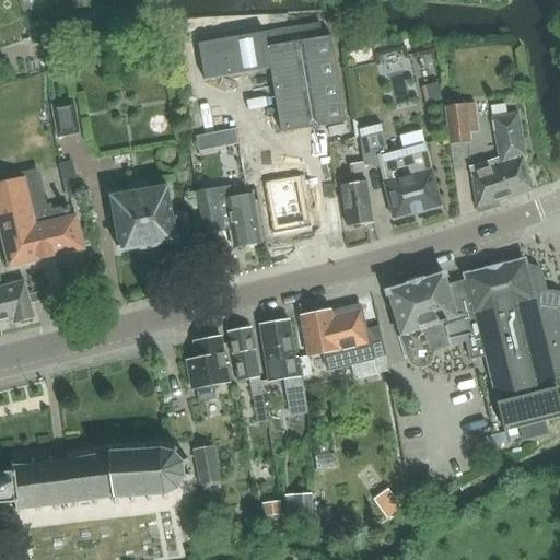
[(90,0),(72,0),(76,10),(92,7),(90,0)]
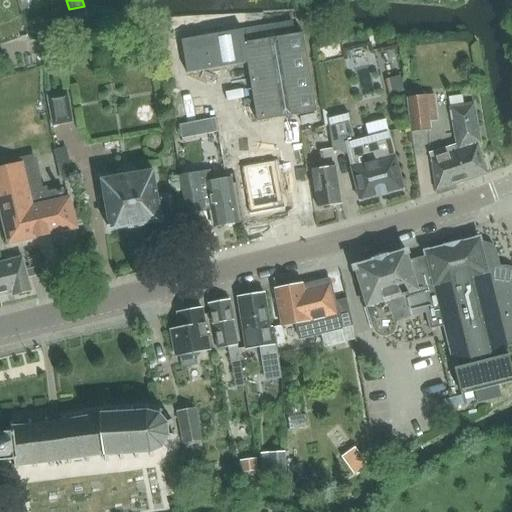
[(294,24),(242,32),(180,43),(186,76),(246,66),(256,124),(315,115),(302,36),(296,37),(294,24)]
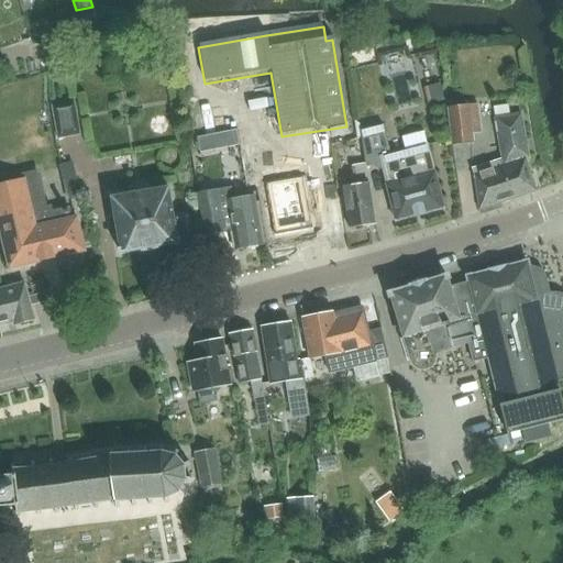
[(383,48),(408,46),(408,35),(383,37),(383,48)]
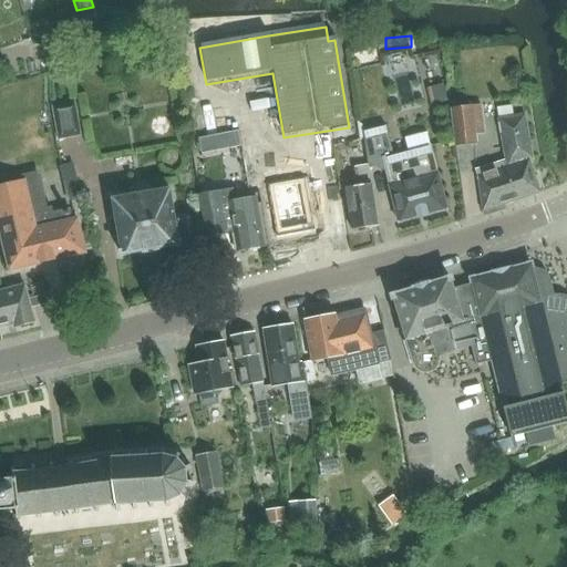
[(361,39),(349,42),(352,54),(364,51),(361,39)]
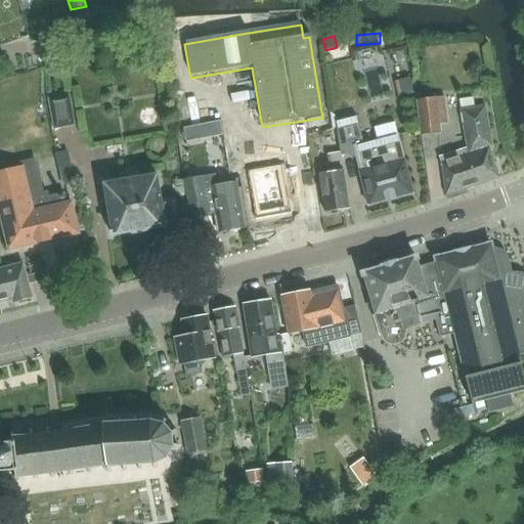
[(46,97),(52,130),(75,126),(69,94),(46,97)]
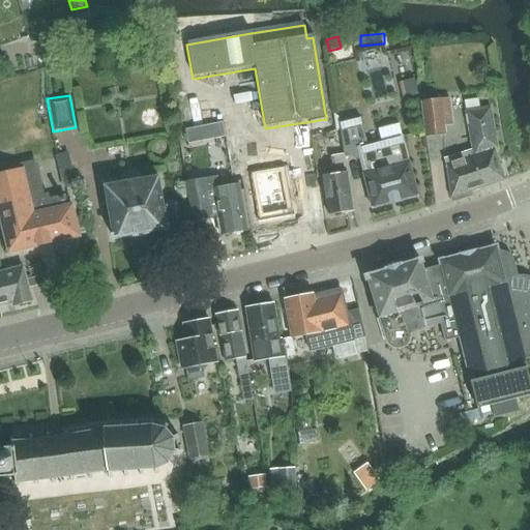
[(445,126),(453,125),(449,97),(421,101),(425,137),(446,135),(445,126)]
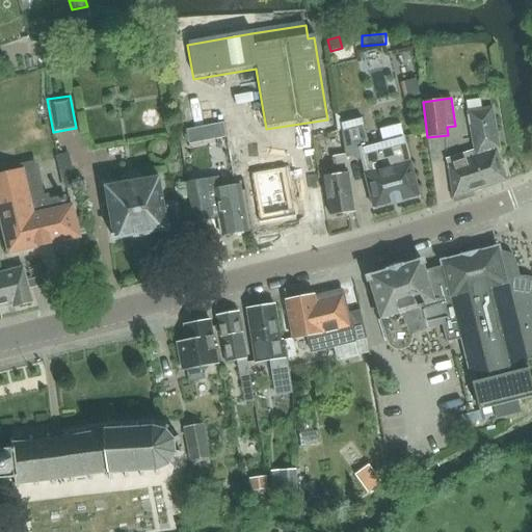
[(475,151),(446,159),(448,166),(447,167),(448,169),(449,168),(453,196),(471,190),(472,193),(473,192),(507,181),(505,177),(508,176),(504,165),(502,166),(496,150),(500,150),(493,108),(482,110),(468,112),(475,151)]
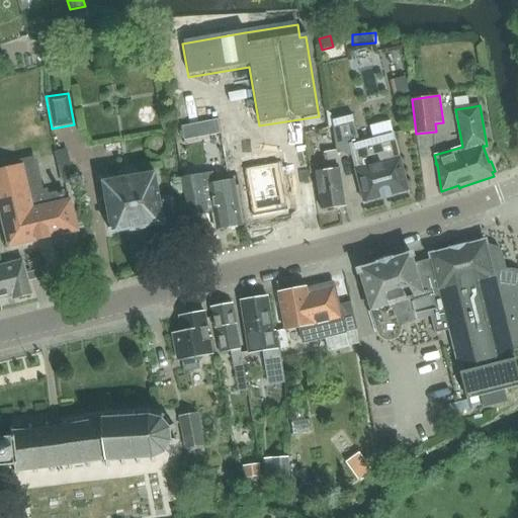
[(338,150),(351,156),(363,204),(407,193),(389,121),(369,126),(373,139),(361,143),(353,114),(333,120),(338,150)]
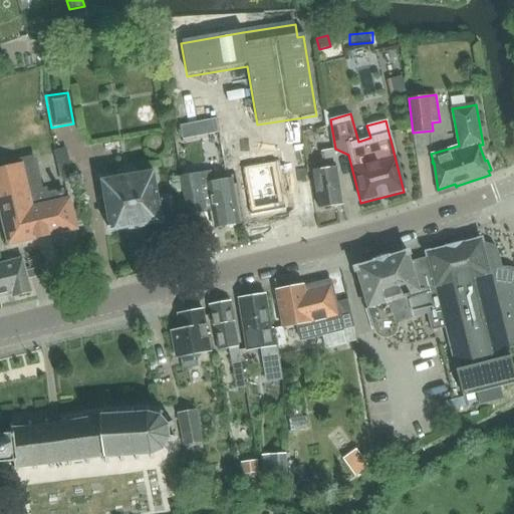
[(216,118),(180,126),(181,130),(182,136),(218,129),(216,120),(216,118)]
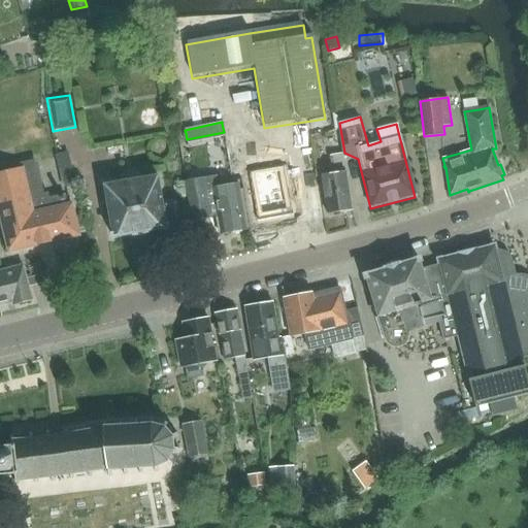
[(264,145),(237,151),(241,171),(250,169),(258,218),(292,210),(284,161),(267,165),(264,145)]
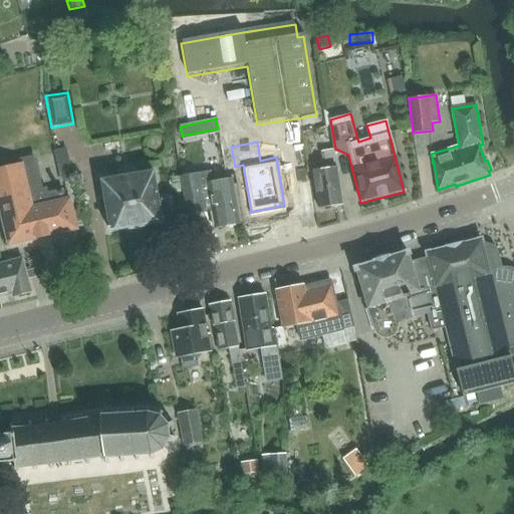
[(65,150),(55,152),(62,183),(72,180),(65,150)]
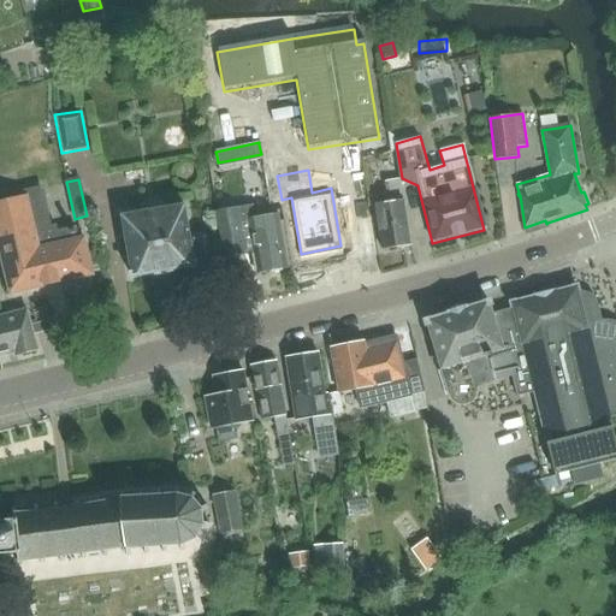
[(409,247),(400,181),(384,183),(388,206),(375,207),(381,250),(409,247)]
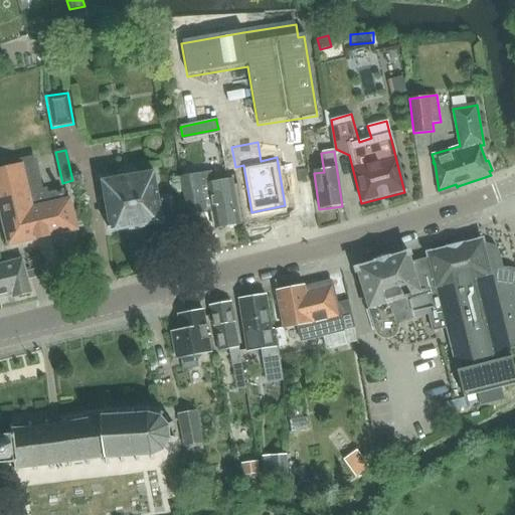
[(0,208),(9,245),(76,229),(69,200),(65,201),(62,192),(47,195),(45,190),(42,191),(34,158),(0,165),(0,208)]
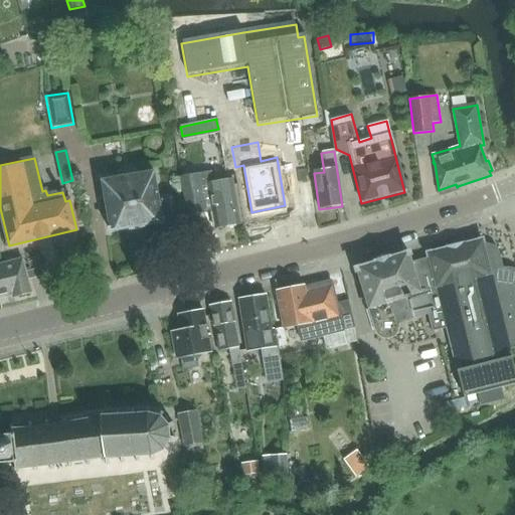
[(171,220),(174,217),(171,201),(168,198),(158,200),(153,173),(101,182),(110,233),(163,223),(163,221),(171,220)]
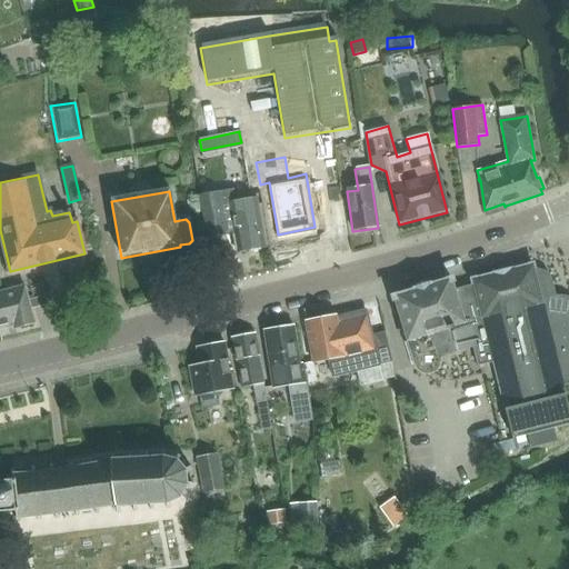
[(237,252),(265,248),(257,199),(230,203),(228,192),(199,197),(207,239),(227,236),(227,235),(233,233),(237,252)]
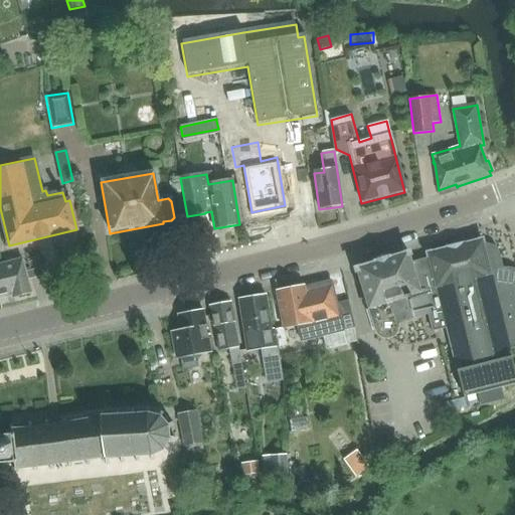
[(428,258),(424,259),(438,314),(437,314),(441,329),(447,328),(464,396),(514,383),(514,370),(510,349),(514,347),(514,281),(507,281),(503,268),(499,250),(497,247),(494,245),(486,242),(483,243),(482,239),(427,252),(428,258)]
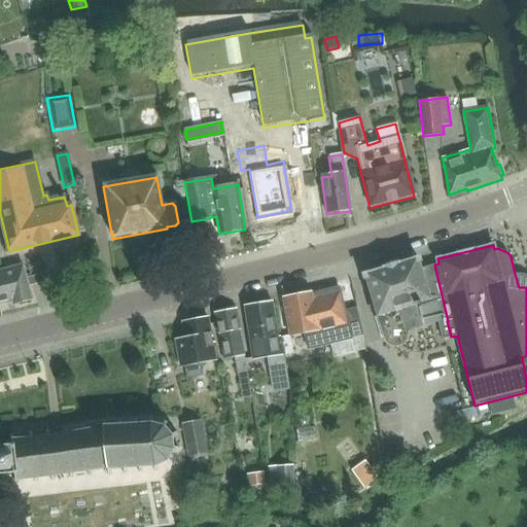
[(443,339),(451,337),(447,321),(448,321),(434,265),(421,268),(418,258),(364,275),(365,278),(366,281),(384,338),(387,342),(390,345),(395,346),(399,346),(403,343),(407,340),(409,335),(408,329),(437,320),(443,339)]
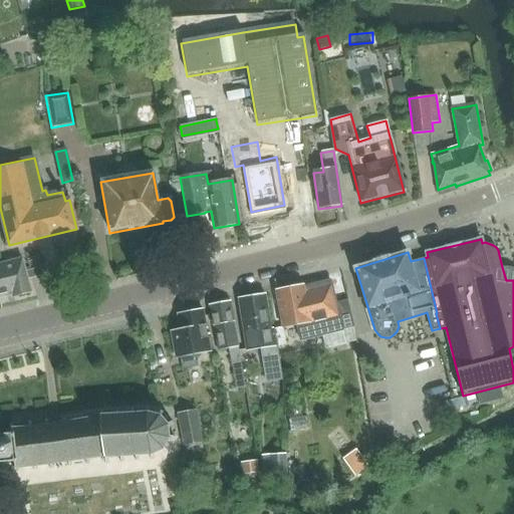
[(0,264),(0,297),(12,294),(13,298),(31,293),(22,258),(0,264)]
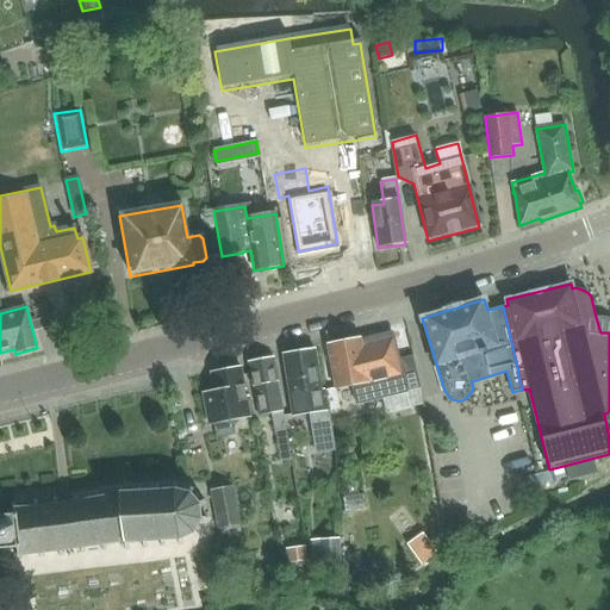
[(361,338),(360,338),(372,403),(384,399),(388,415),(412,409),(409,391),(421,387),(414,356),(399,360),(392,332),(361,340),(361,338)]
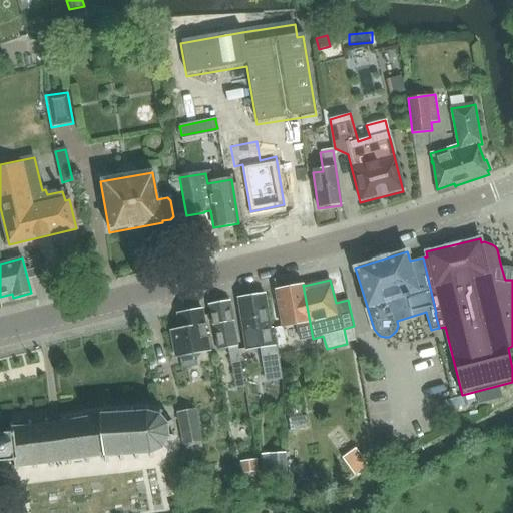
[(313,339),(303,285),(276,291),(283,327),(297,324),(300,342),(313,339)]
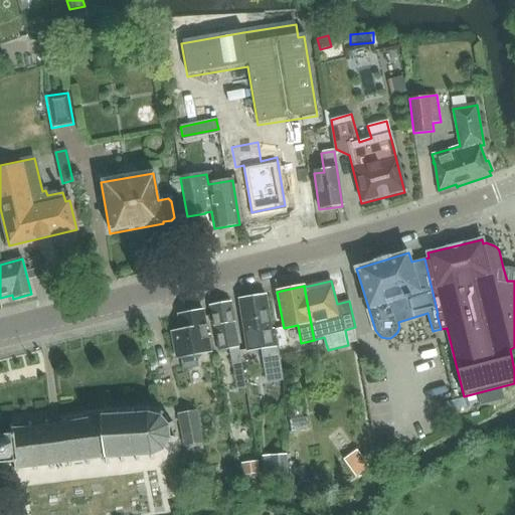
[(266,296),(239,300),(248,351),(263,348),(265,359),(267,358),(269,372),(284,370),(276,328),(272,329),(266,296)]
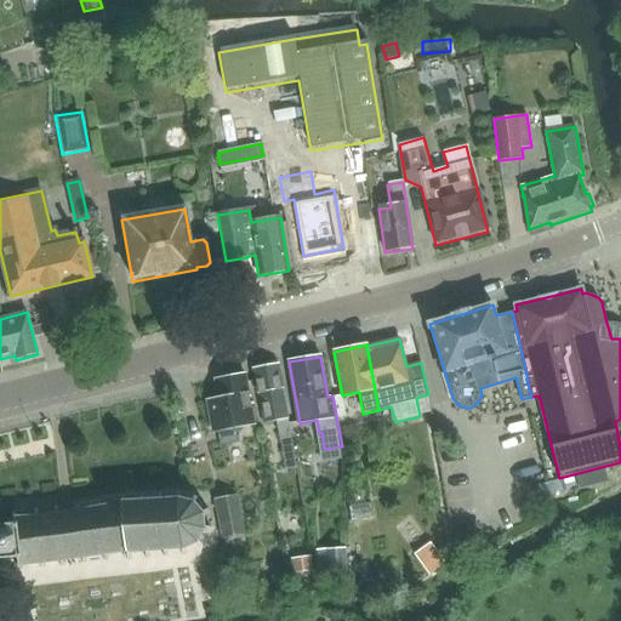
[(281,443),(283,442),(289,471),(298,469),(281,388),(283,387),(278,364),(251,369),(256,393),(258,393),(265,423),(277,421),(281,443)]
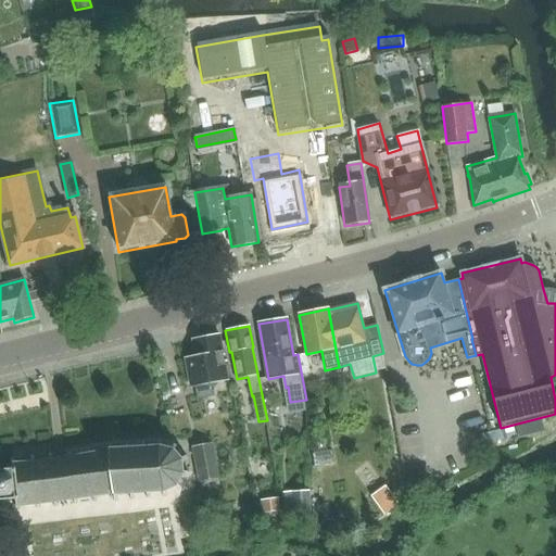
[(227,380),(218,333),(192,339),(196,356),(185,357),(190,387),(194,386),(198,399),(212,395),(210,383),(227,380)]
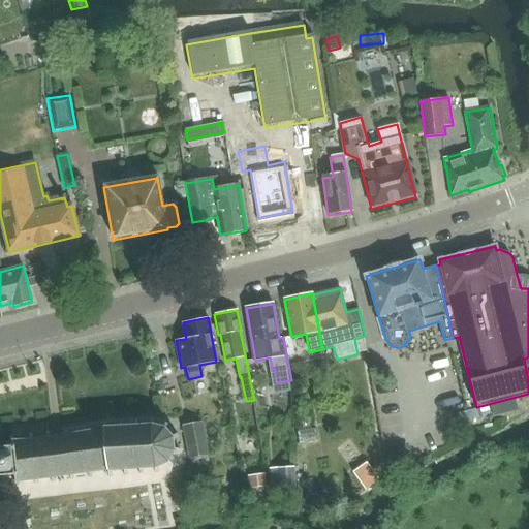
[(70,478),(73,478),(72,474),(89,472),(89,476),(92,475),(92,472),(104,470),(105,473),(107,473),(107,476),(113,475),(113,471),(123,470),(125,474),(128,473),(128,469),(138,468),(139,472),(144,471),(144,467),(154,466),(155,470),(159,470),(158,465),(166,462),(169,465),(174,462),(170,458),(175,450),(179,453),(181,448),(177,447),(176,437),(179,435),(178,432),(174,433),(167,427),(170,422),(166,419),(163,425),(154,423),(154,416),(150,417),(150,423),(141,424),(138,417),(135,418),(135,423),(125,424),(124,419),(120,419),(120,424),(109,425),(107,421),(103,421),(103,424),(100,424),(100,428),(87,430),(87,426),(83,426),(83,431),(70,432),(69,427),(65,428),(66,433),(52,435),(50,429),(45,430),(47,436),(34,437),(33,432),(30,433),(30,438),(14,438),(14,433),(10,434),(11,444),(0,445),(0,474),(13,473),(16,483),(18,483),(18,480),(34,478),(35,481),(38,481),(38,477),(50,476),(51,480),(55,480),(54,475),(69,474),(70,478)]
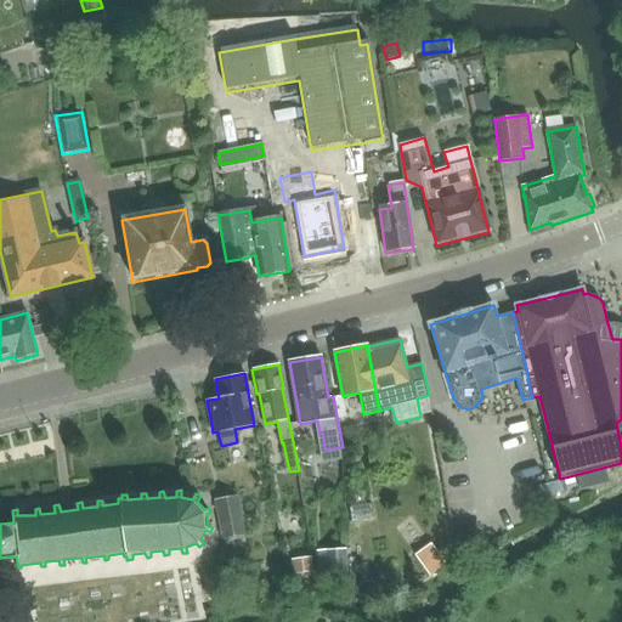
[(214,499),(221,538),(243,535),(236,495),(214,499)]
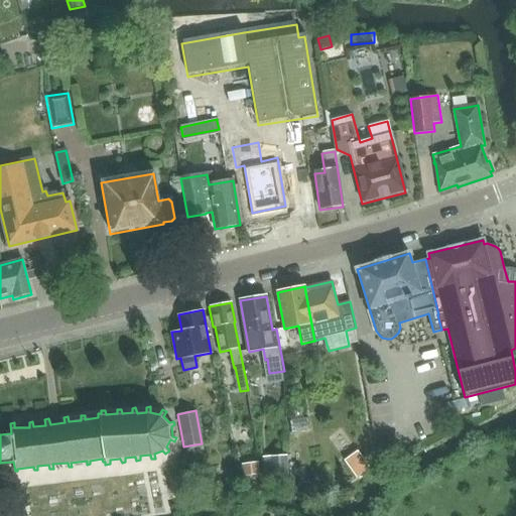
[(358,450),(344,461),(357,478),(370,468),(358,450)]
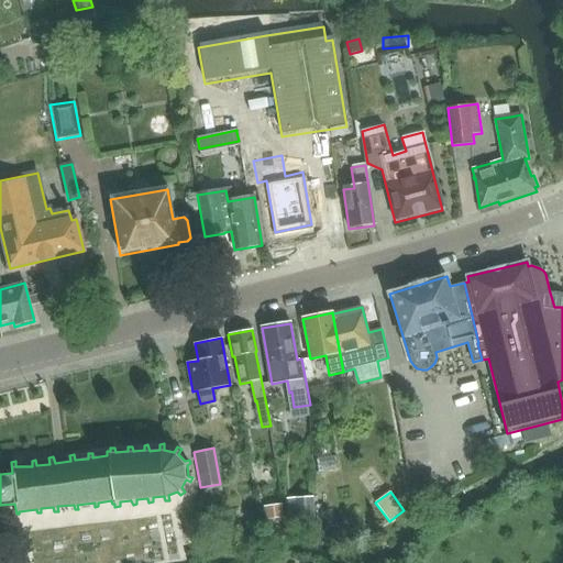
[(313,497),(295,498),(297,526),(315,525),(313,497)]
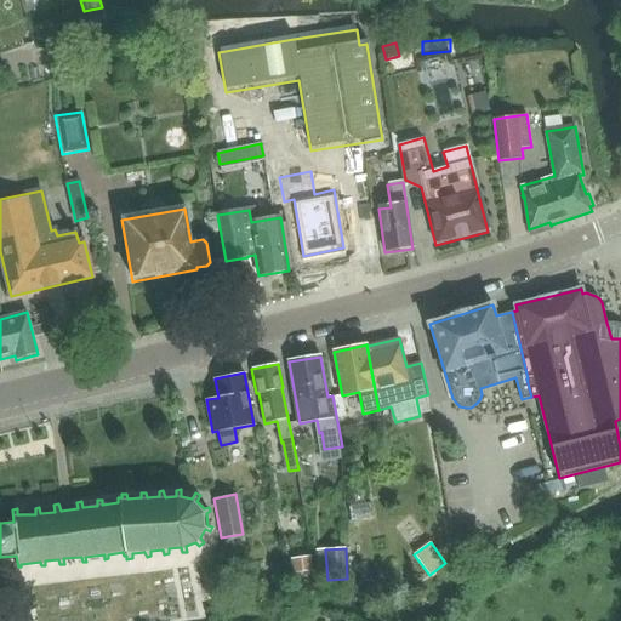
[(311,557),(292,559),(294,574),(313,571),(311,557)]
